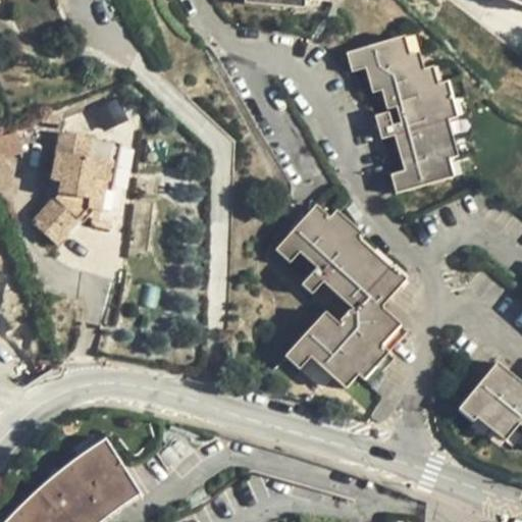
[(243,0),(243,4),(293,8),(294,0),(243,0)]
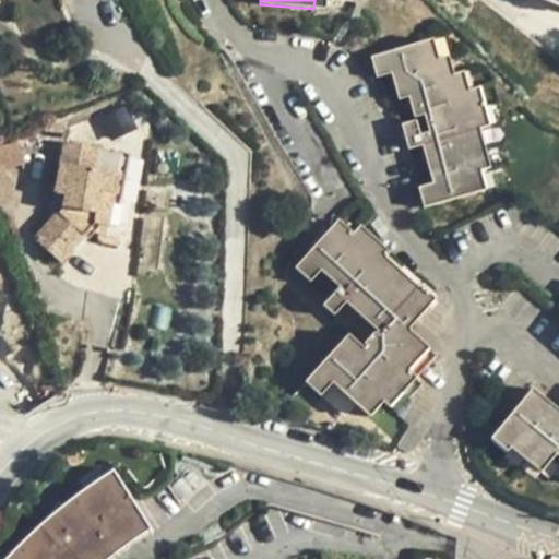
[(417,188),(423,207),(475,193),(470,175),(480,171),(470,133),(479,130),(470,92),(460,94),(454,75),(444,78),(439,59),(429,61),(425,43),(371,58),(377,80),(392,75),(399,100),(409,98),(415,118),(424,116),(428,131),(419,133),(416,121),(401,125),(407,149),(420,145),(431,185),(417,188)]
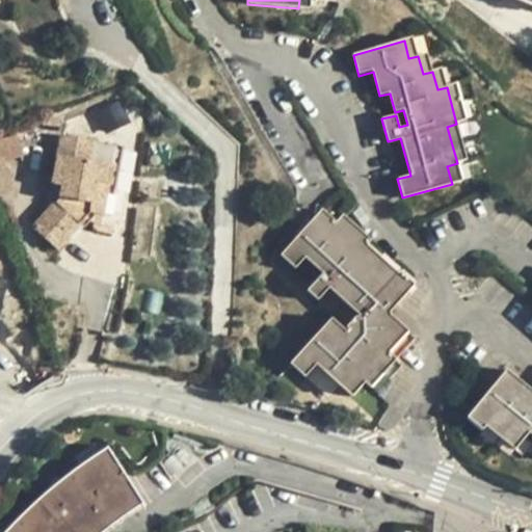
[(0,163),(24,155),(16,135),(0,140),(0,163)]
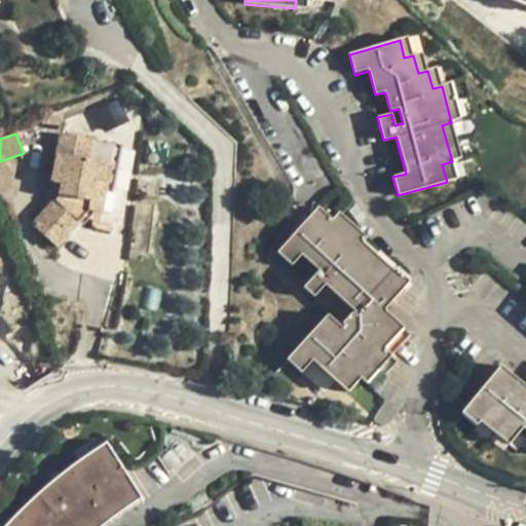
[(59,196),(33,225),(55,247),(86,214),(87,202),(92,202),(97,181),(107,182),(115,145),(61,134),(51,182),(62,183),(59,196)]
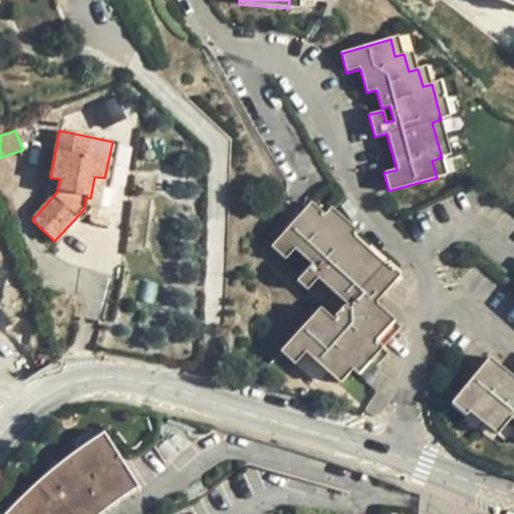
[(0,188),(1,191),(14,184),(2,162),(0,163),(0,188)]
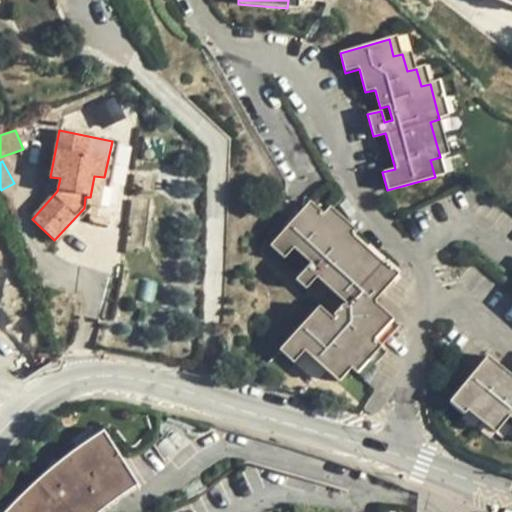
[(316,306),(283,344),(298,357),(304,350),(332,375),(345,360),(358,371),(401,323),(375,300),(399,273),(384,261),(381,264),(351,237),(354,233),(326,208),(319,216),(305,204),(266,248),(281,261),(290,250),(305,264),(292,279),(303,289),(315,277),(343,303),(341,304),(340,303),(331,313),(334,315),(330,319),(316,306)]
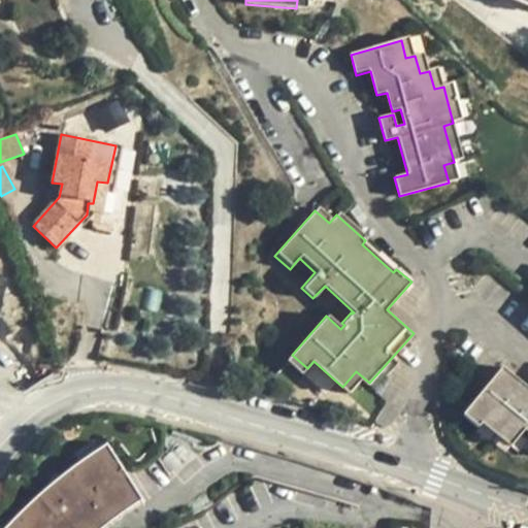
[(527,389),(500,367),(468,405),(484,420),(480,424),(509,447),(524,430),(527,433),(527,389)]
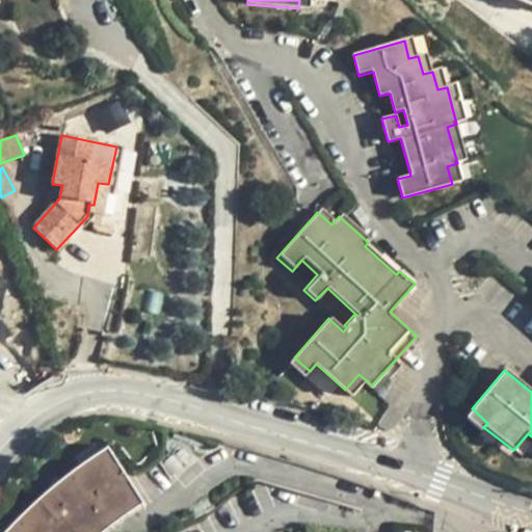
[(90,531),(97,527),(118,511),(138,498),(108,450),(87,463),(64,480),(44,498),(26,514),(8,531),(6,531),(90,531)]
